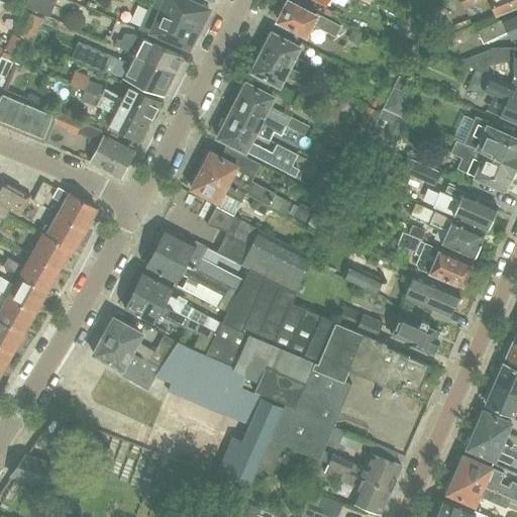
[(54,0),(27,0),(24,7),(46,16),(54,0)]
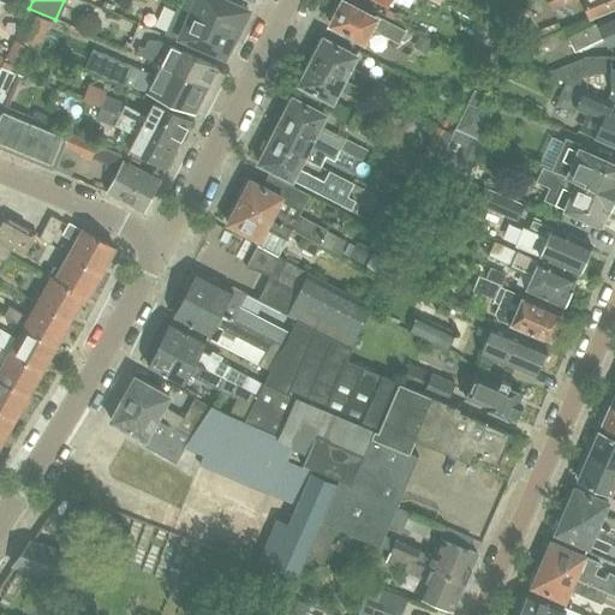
[(137,21),(142,7),(123,0),(118,0),(114,11),(137,21)]
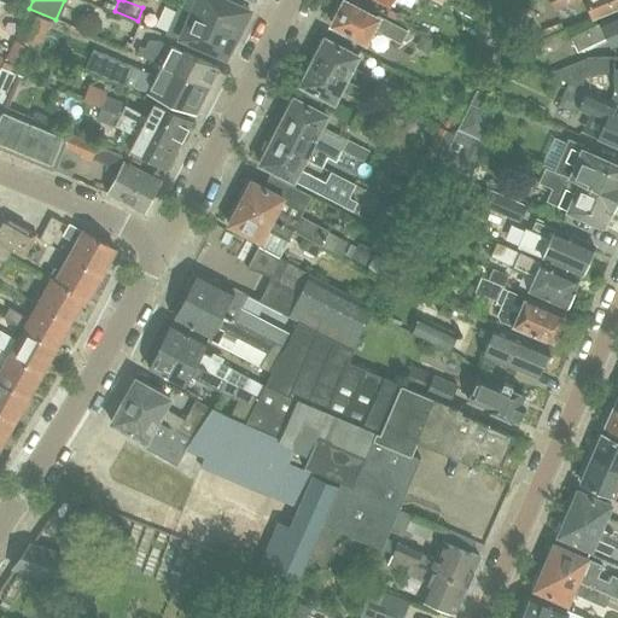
[(227,0),(197,0),(192,13),(238,34),(250,10),(227,0)]
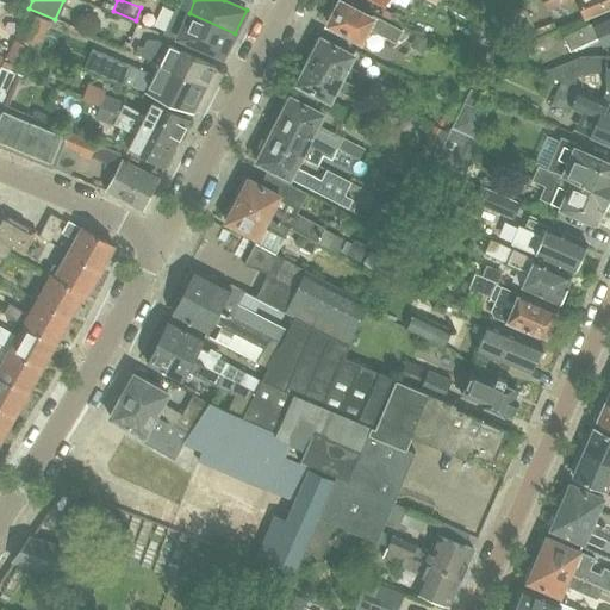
[(579,0),(585,17),(603,11),(609,7),(609,0),(543,0),(548,10),(572,0),(579,0)]
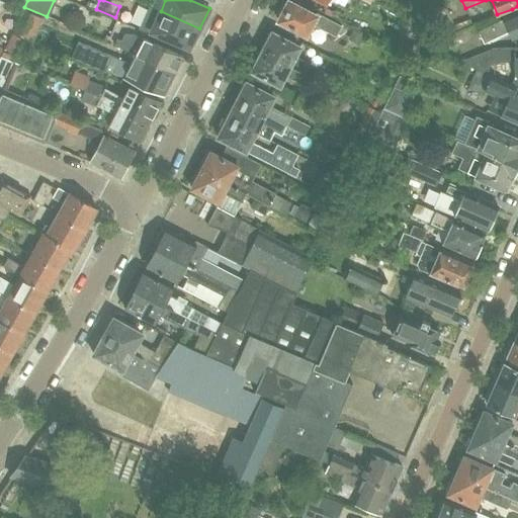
[(316,14),(307,10),(288,1),(286,4),(284,3),(278,15),(280,16),(278,20),(307,35),(313,24),(336,36),(342,25),(317,12),(316,14)]
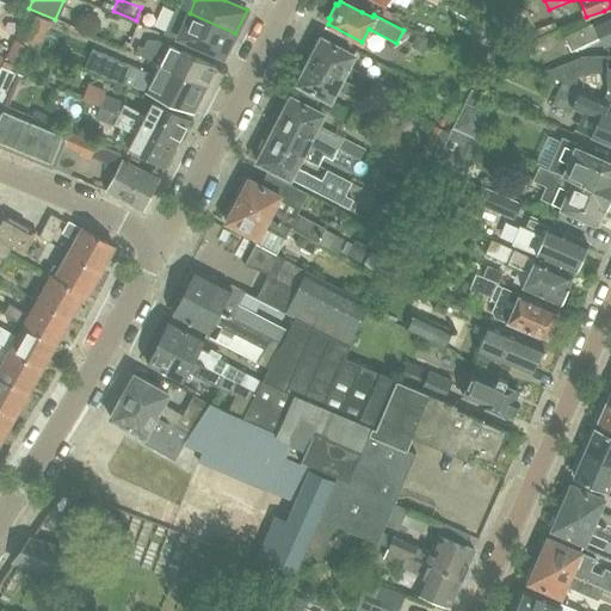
[(0,23),(4,28),(11,29),(16,24),(16,18),(12,13),(6,12),(0,17),(0,22),(0,23)]
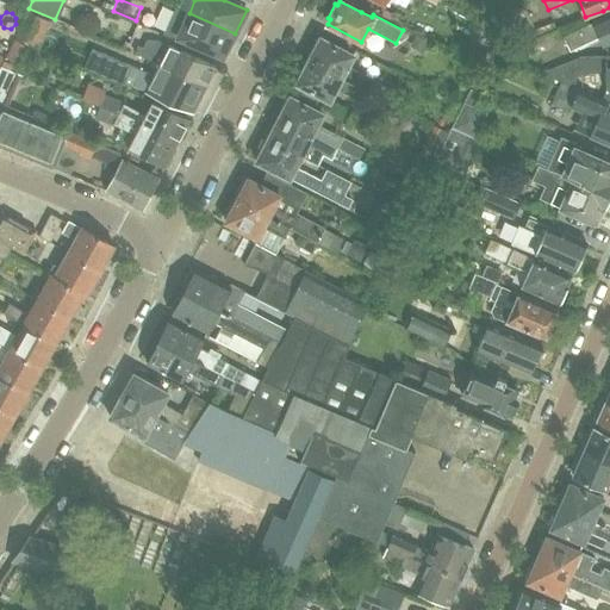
[(190,13),(179,37),(223,56),(235,33),(190,13)]
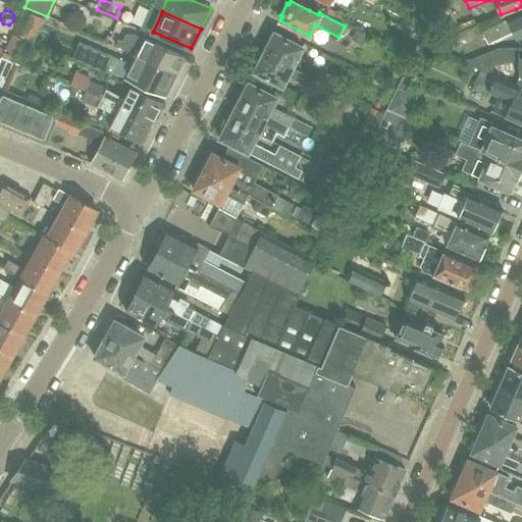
[(521,11),(482,31),(488,43),(514,31),(518,39),(521,37),(521,11)]
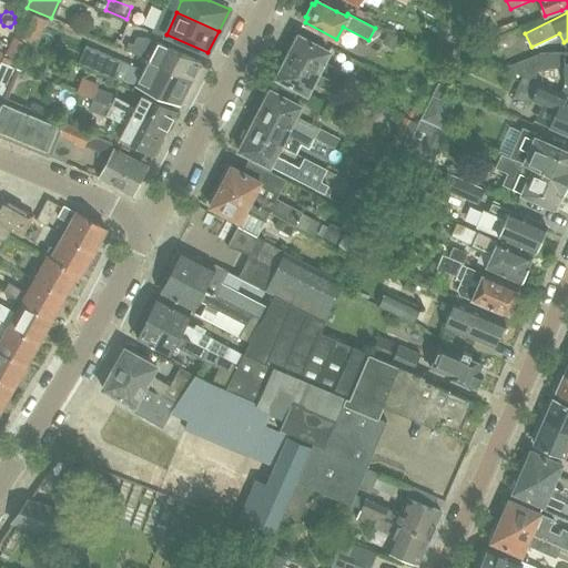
[(40,21),(23,14),(13,37),(30,43),(40,21)]
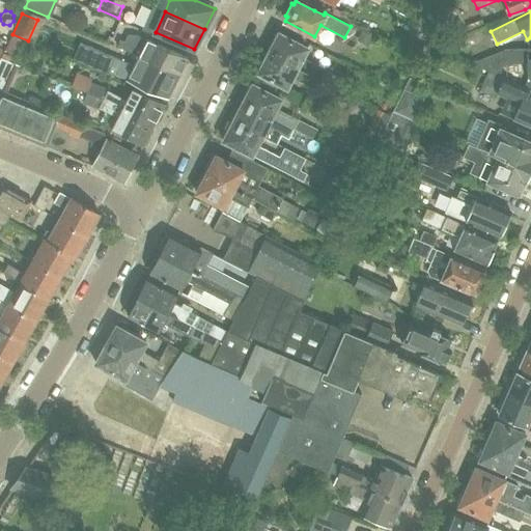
[(374,35),(362,29),(357,40),(359,42),(369,47),(374,35)]
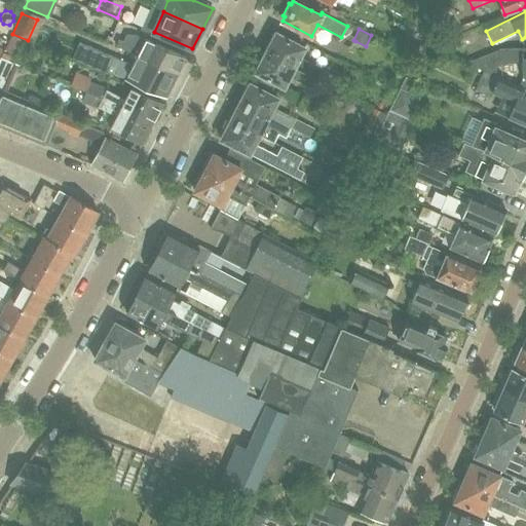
[(445,52),(465,44),(460,32),(427,45),(445,52)]
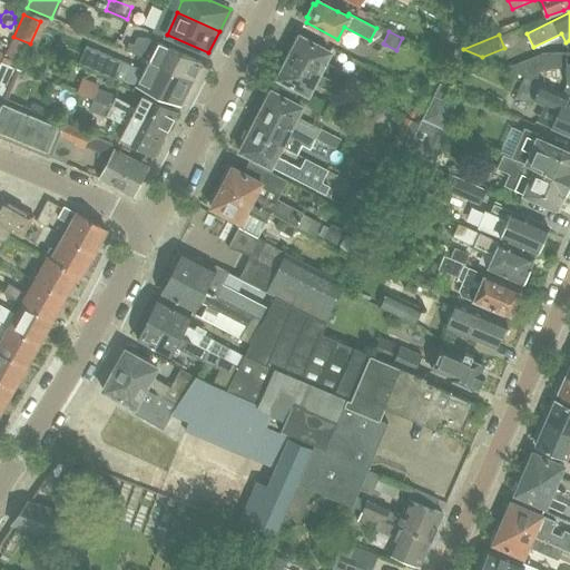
[(325,61),(331,51),(300,36),(298,37),(296,36),(292,46),(294,47),(290,56),(345,84),(365,94),(370,85),(325,61)]
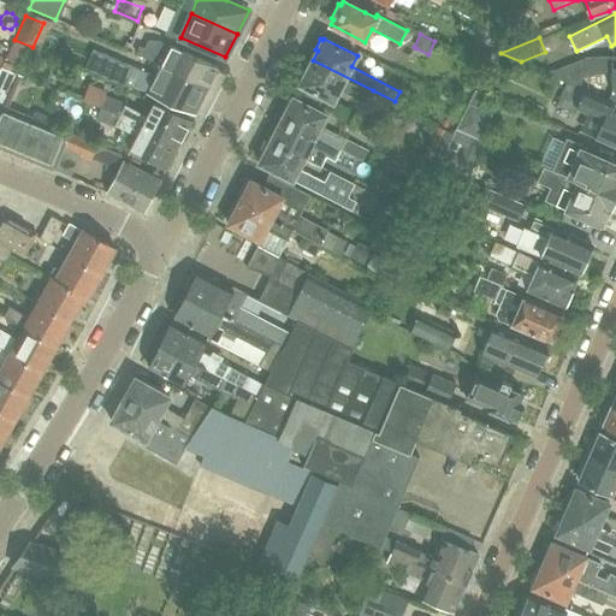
[(29,47),(15,40),(6,59),(15,63),(21,65),(29,47)]
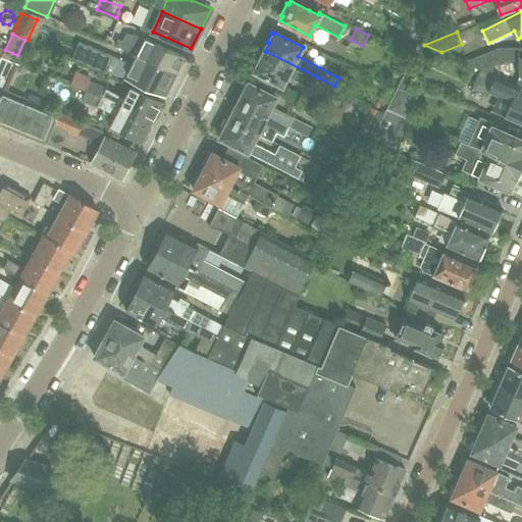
[(177,72),(186,57),(135,35),(125,35),(122,41),(118,39),(116,45),(139,55),(177,72)]
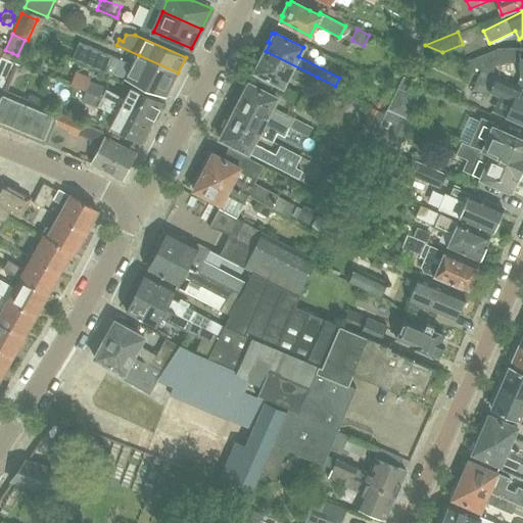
[(178,73),(139,55),(135,65),(81,43),(74,59),(108,74),(109,72),(165,96),(178,73)]
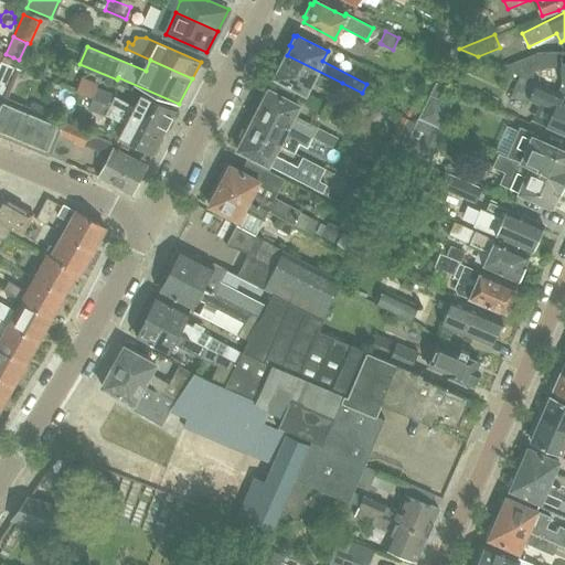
[(564,51),(539,52),(504,63),(503,65),(503,66),(503,67),(504,68),(505,70),(507,70),(508,70),(531,77),(535,64),(561,64),(561,83),(564,83),(564,51)]
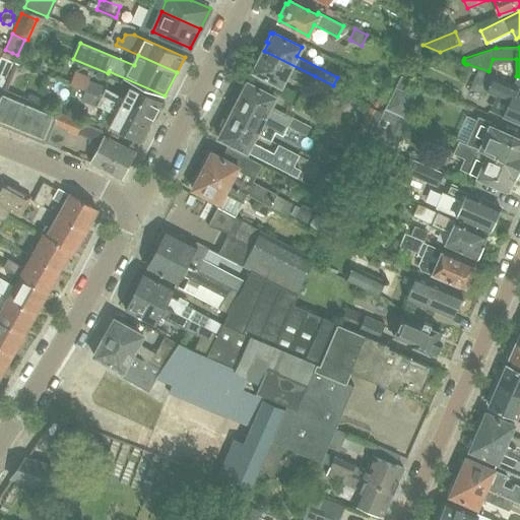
[(308,87),(315,76),(264,51),(259,61),(256,60),(252,68),(254,69),(253,71),(254,71),(271,80),(273,81),(281,85),(286,76),(308,87)]
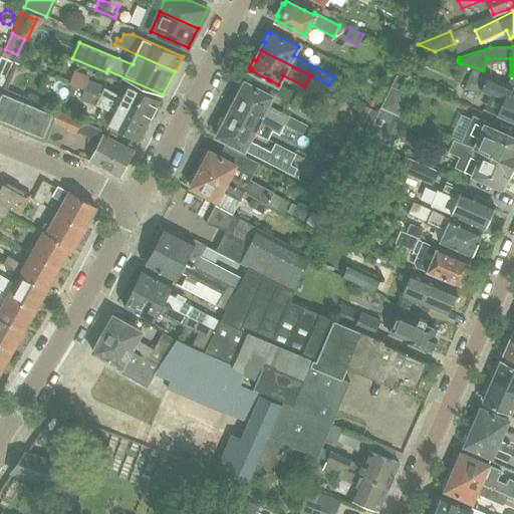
[(513,87),(474,69),(465,88),(480,94),(482,90),(504,100),(498,114),(513,121),(513,87)]
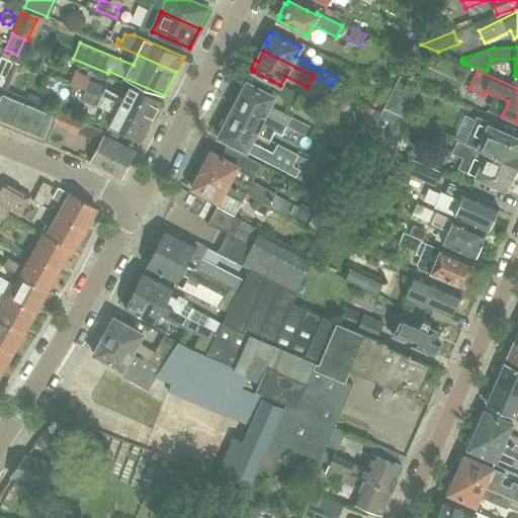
[(253,71),(250,78),(269,87),(272,81),(270,80),(253,71)]
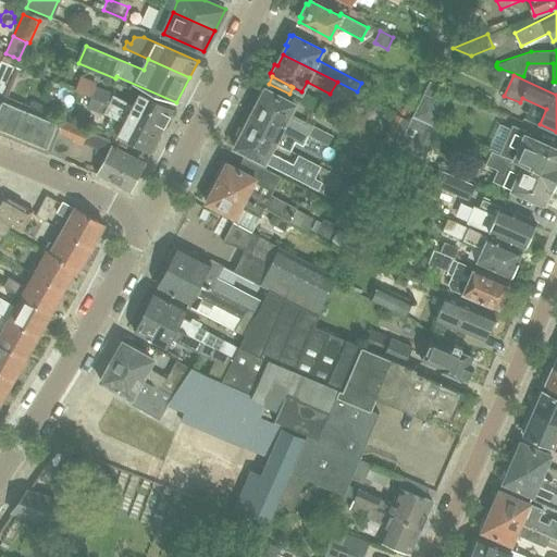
[(428,81),(410,115),(433,125),(444,103),(434,99),(440,86),(428,81)]
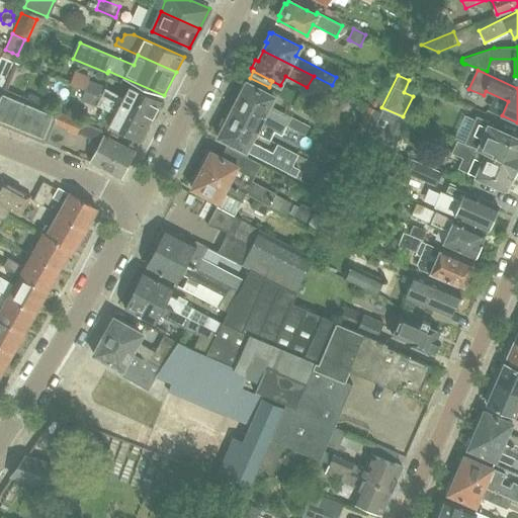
[(86,90),(101,96),(105,86),(90,80),(86,90)]
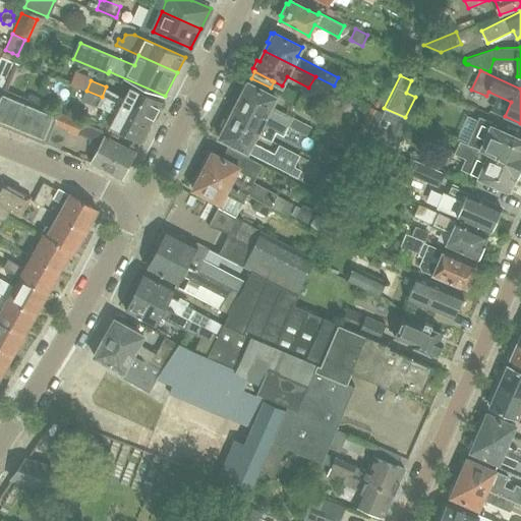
[(242,93),(238,101),(289,125),(307,135),(311,127),(293,117),(271,106),(276,97),(266,92),(248,82),(247,84),(244,83),(240,92),(242,93)]
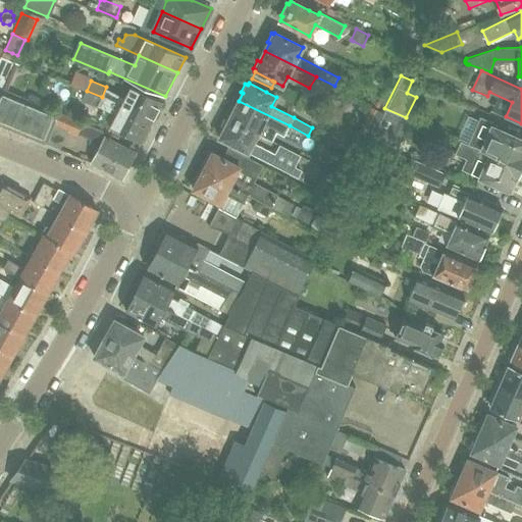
[(107,88),(102,97),(152,122),(162,103),(144,93),(131,86),(124,97),(107,88)]
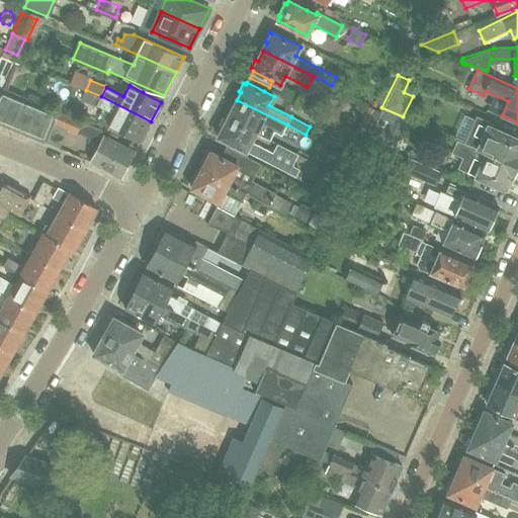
[(101,96),(86,90),(82,100),(97,106),(97,103),(101,96)]
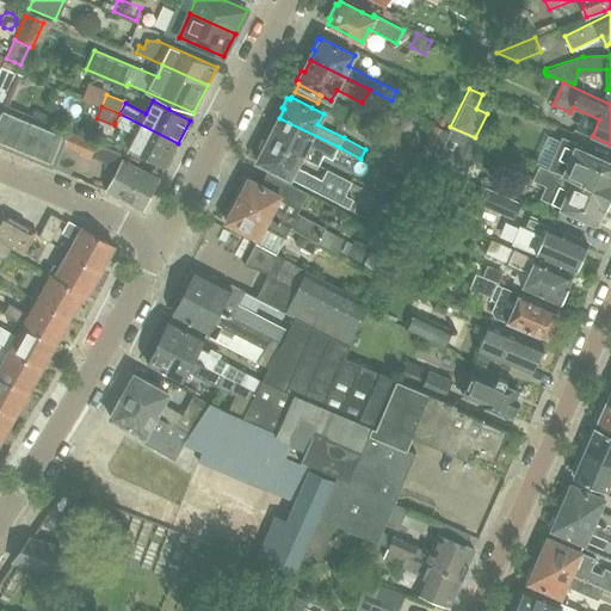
[(63,146),(69,131),(54,130),(0,107),(0,146),(55,168),(65,146),(63,146)]
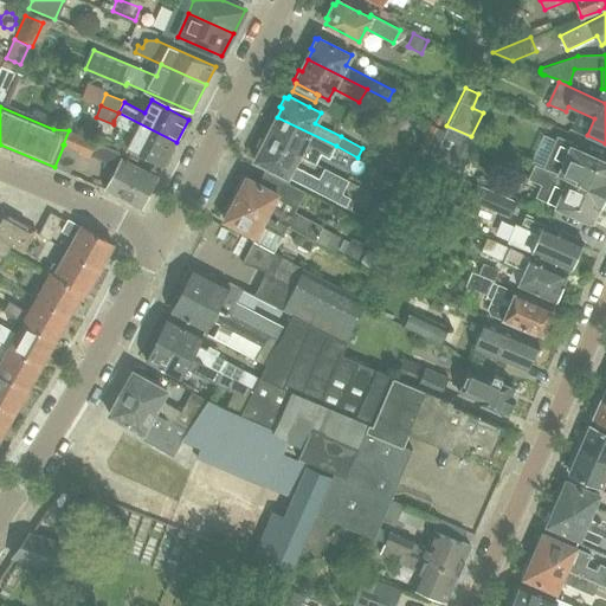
[(118,113),(114,121),(122,126),(122,127),(134,134),(128,146),(143,154),(163,165),(176,142),(118,113)]
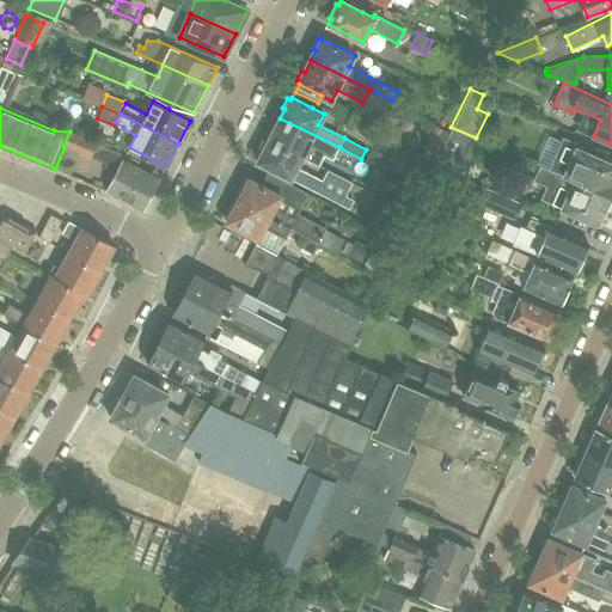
[(273,127),(267,139),(317,163),(320,154),(332,160),(340,147),(280,118),(275,129),(273,127)]
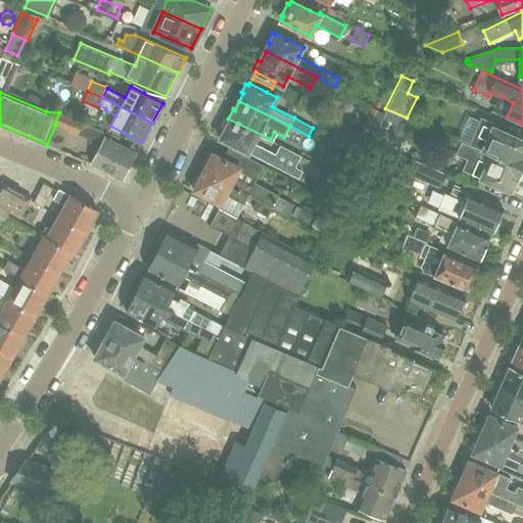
[(377,127),(382,114),(372,109),(361,131),(372,136),(377,127)]
